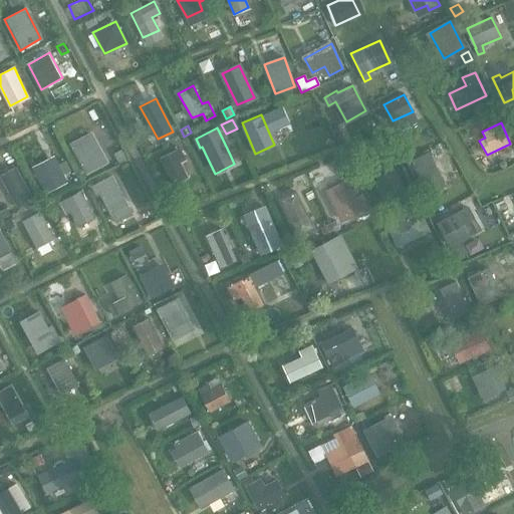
[(85,174),(106,163),(90,134),(69,145),(85,174)]
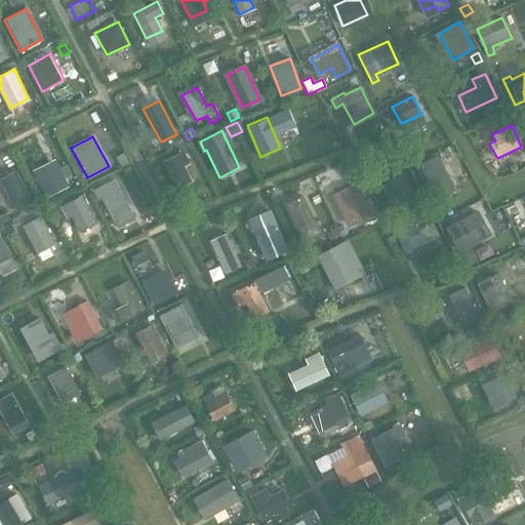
[(52,192),(74,180),(58,151),(42,158),(53,179),(47,182),(52,192)]
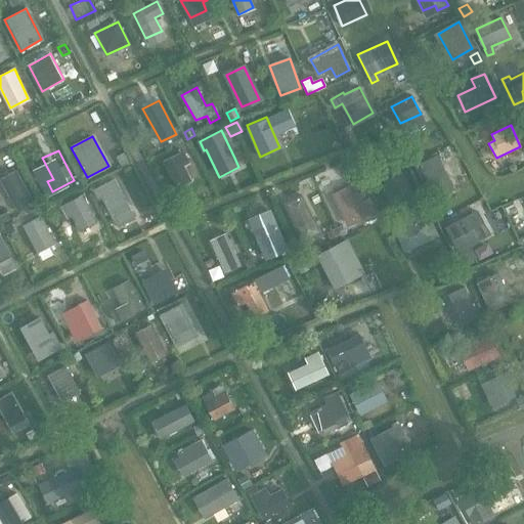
[(183,150),(162,162),(176,188),(192,180),(183,165),(189,163),(183,150)]
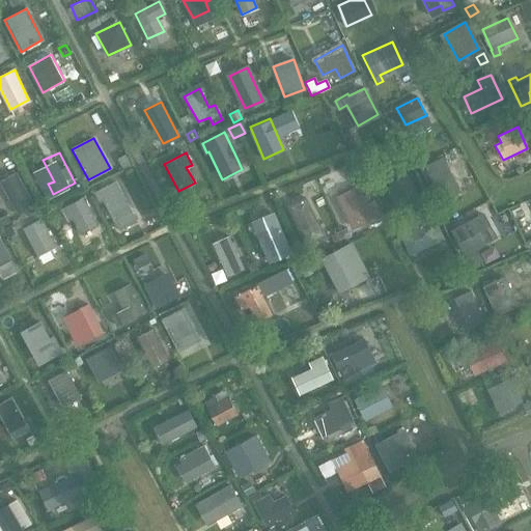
[(126,155),(118,159),(122,167),(131,163),(126,155)]
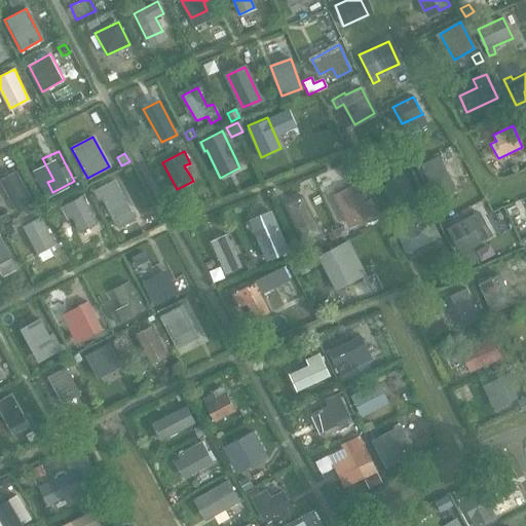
[(457,191),(451,181),(445,166),(440,156),(433,159),(414,167),(420,181),(426,178),(434,190),(439,200),(457,191)]
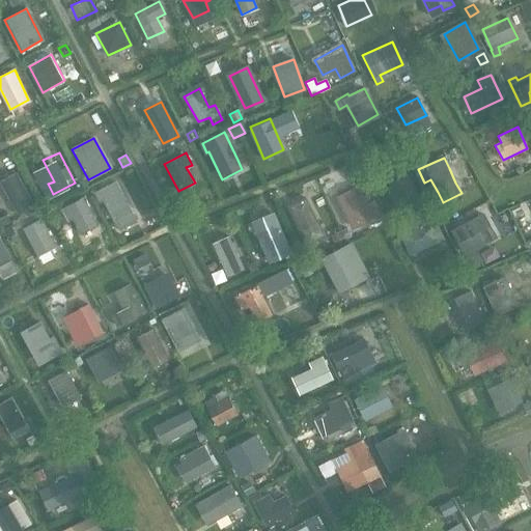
[(391,184),(386,187),(396,206),(409,200),(412,205),(420,200),(404,170),(388,179),(391,184)]
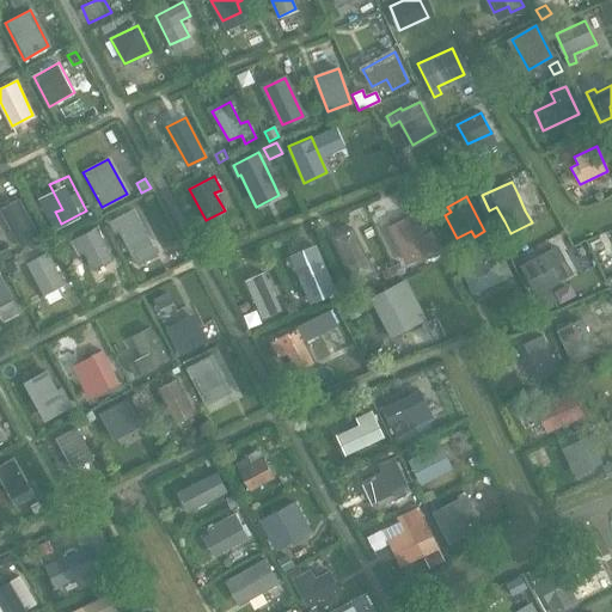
[(22,246),(40,237),(19,200),(0,209),(22,246)]
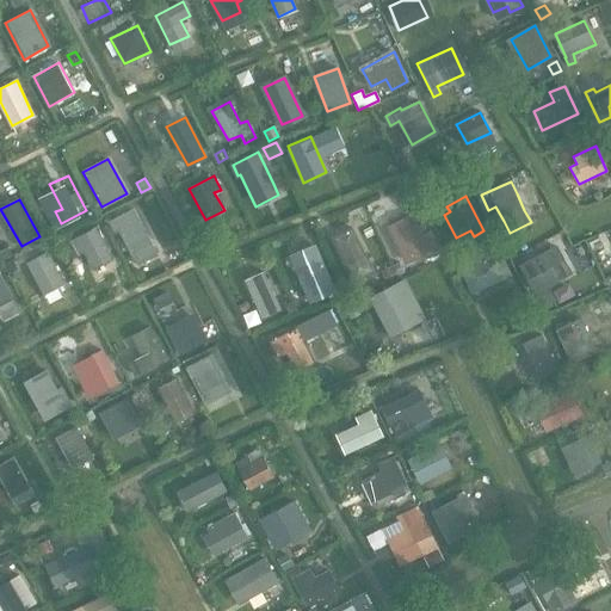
[(139,265),(156,255),(134,210),(109,222),(113,233),(121,229),(139,265)]
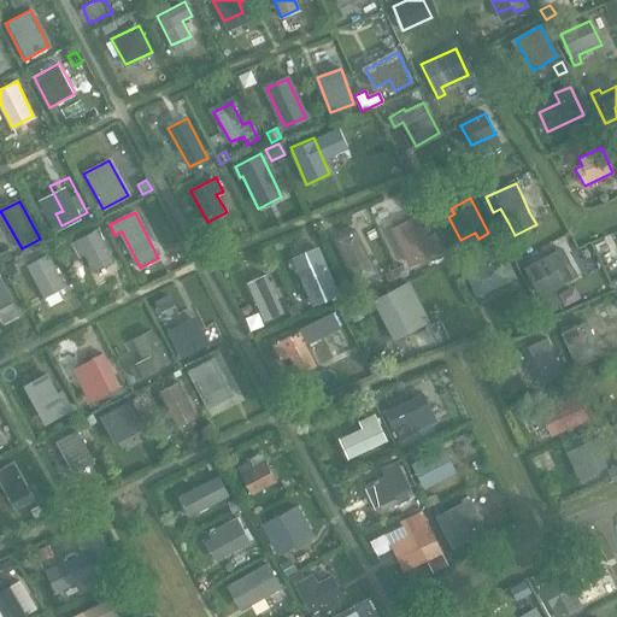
[(416,218),(391,229),(409,264),(440,248),(434,234),(427,239),(416,218)]
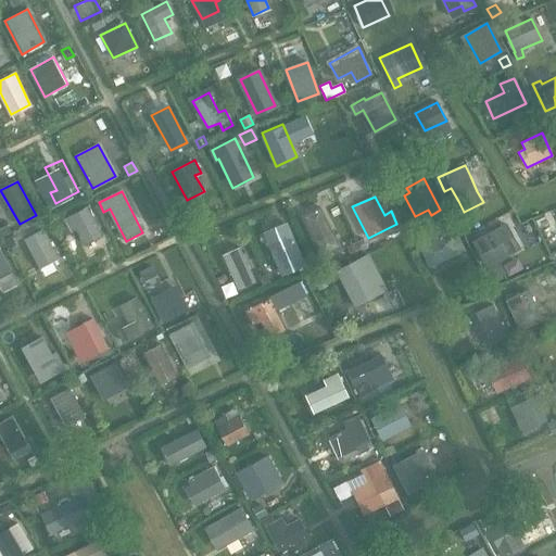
[(302,216),(321,256),(341,248),(321,206),(302,216)]
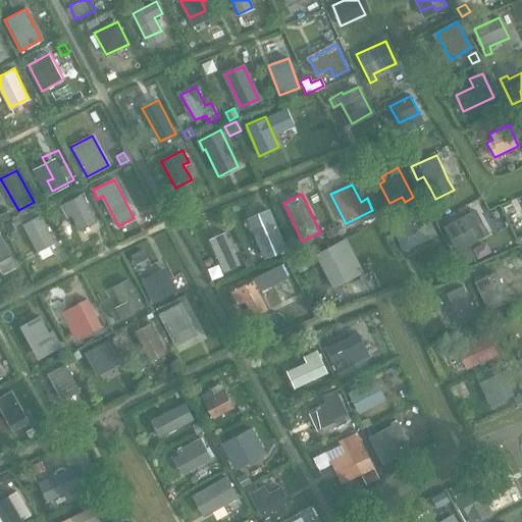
[(95,221),(83,195),(61,205),(66,216),(72,214),(80,228),(95,221)]
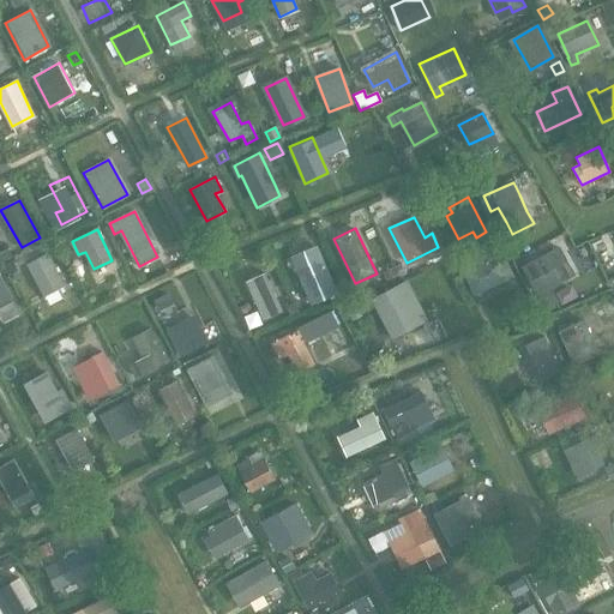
[(512,276),(499,246),(459,264),(474,294),(512,276)]
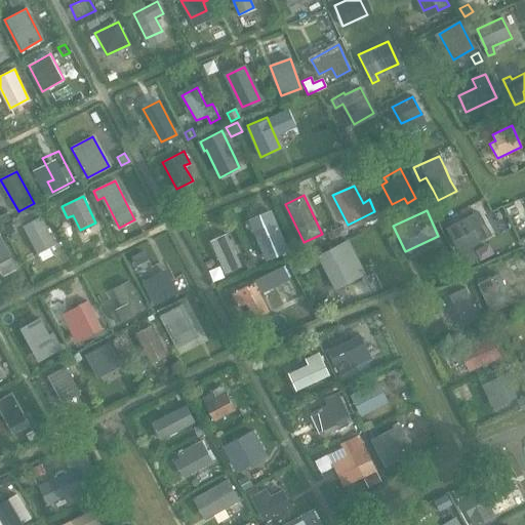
[(448,229),(460,250),(489,235),(478,212),(448,229)]
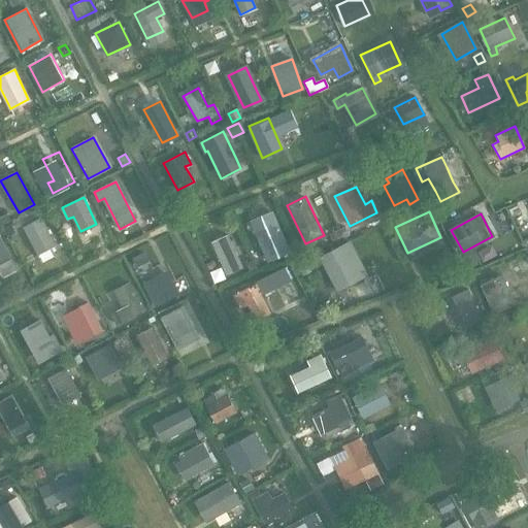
[(7,215),(0,218),(0,220),(2,225),(10,221),(7,215)]
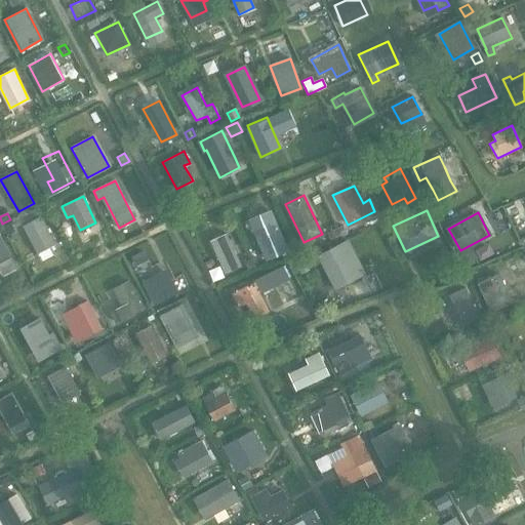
[(266,216),(250,223),(267,261),(282,255),(266,216)]
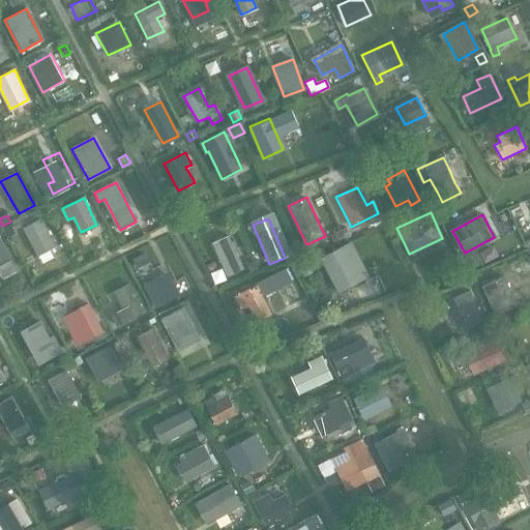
[(41,219),(24,228),(37,255),(54,244),(41,219)]
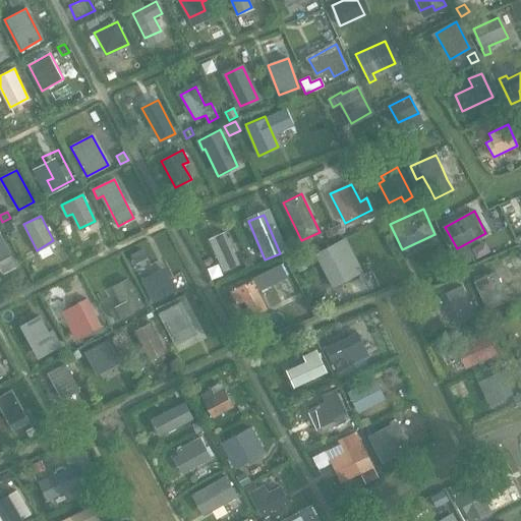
[(11,221),(4,225),(8,233),(15,229),(11,221)]
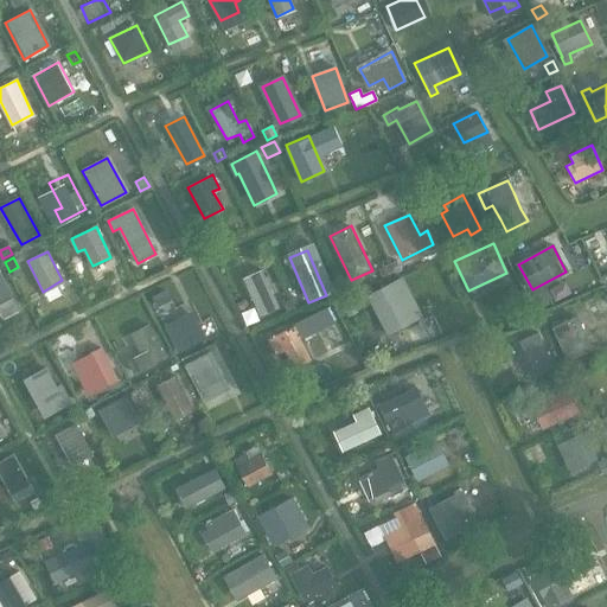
[(389,264),(378,270),(382,278),(393,273),(389,264)]
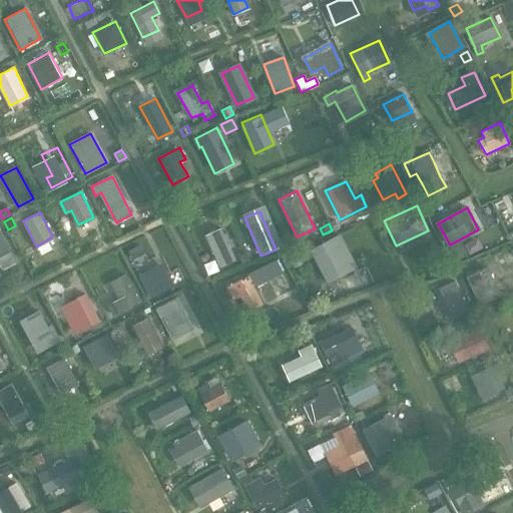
[(220,227),(206,233),(220,267),(235,260),(220,227)]
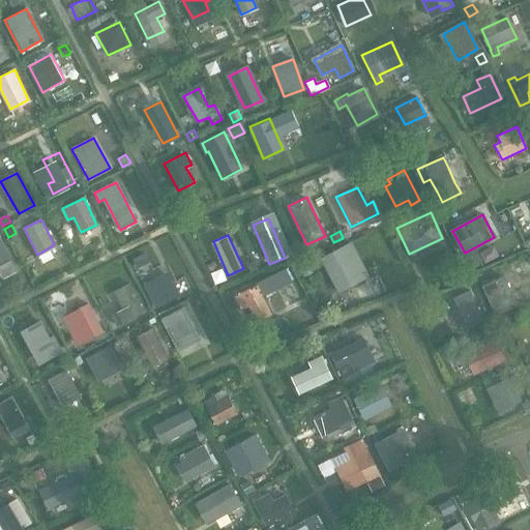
[(362,245),(375,271),(394,261),(381,235),(362,245)]
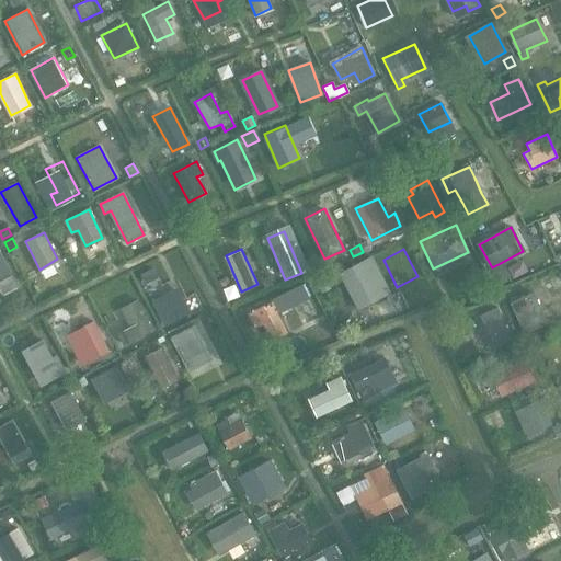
[(362,261),(342,272),(354,299),(358,298),(362,304),(378,295),(362,261)]
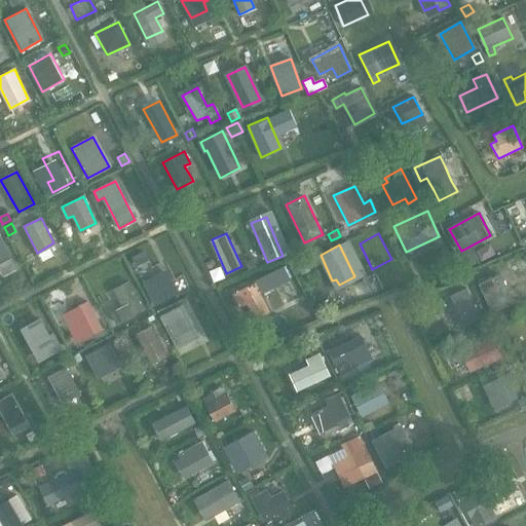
[(143,252),(133,258),(137,267),(148,261),(143,252)]
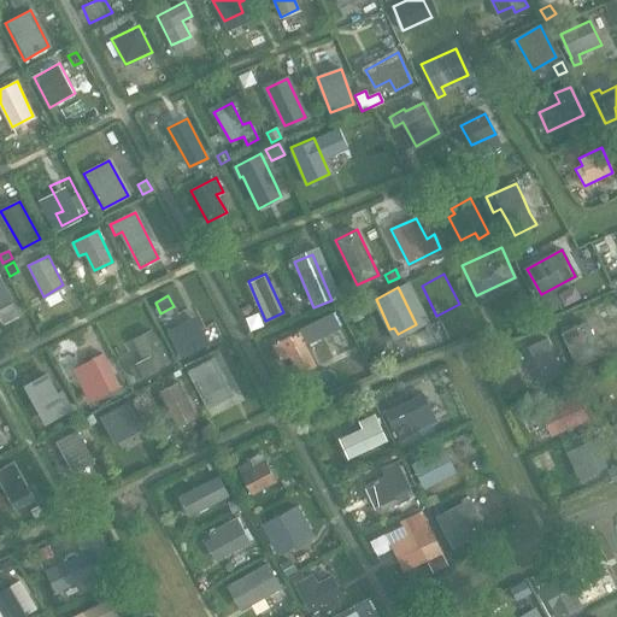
[(556,297),(544,303),(548,311),(560,305),(556,297)]
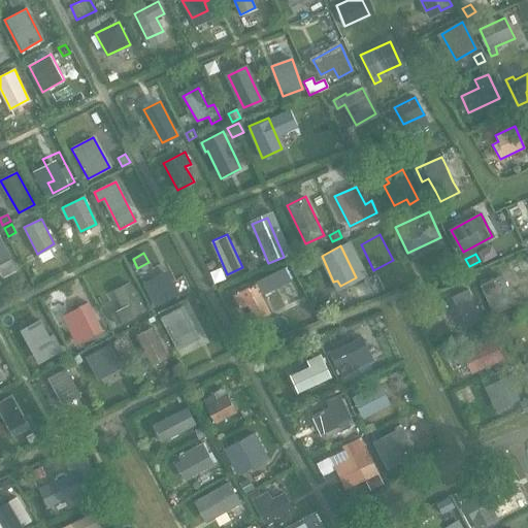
[(253,260),(245,263),(250,272),(256,269),(253,260)]
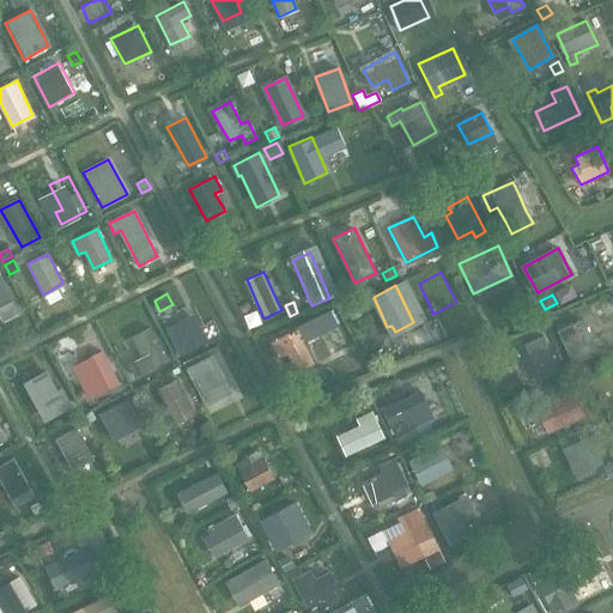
[(13,303),(0,309),(0,313),(4,321),(19,314),(13,303)]
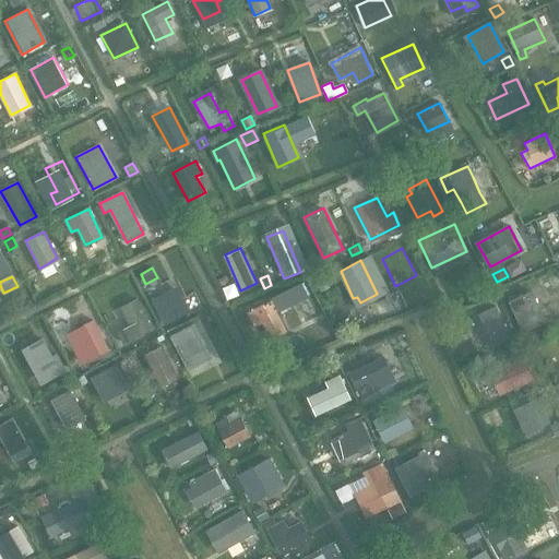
[(309,318),(326,311),(316,283),(299,289),(309,318)]
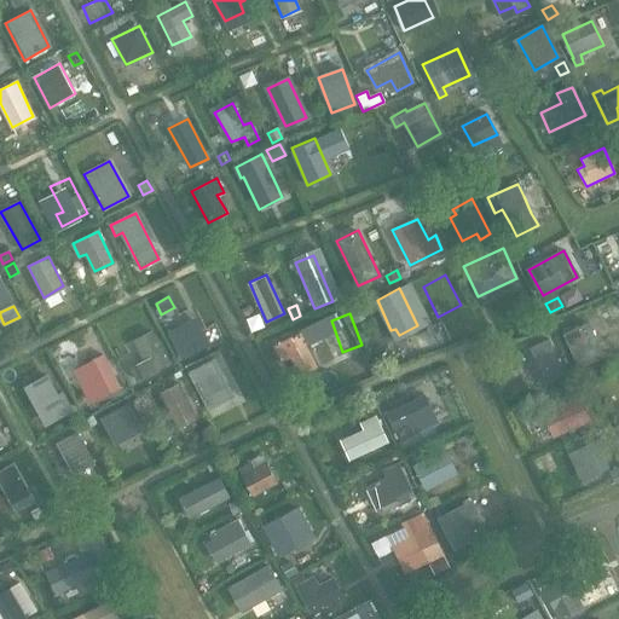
[(192,319),(168,333),(181,359),(207,347),(192,319)]
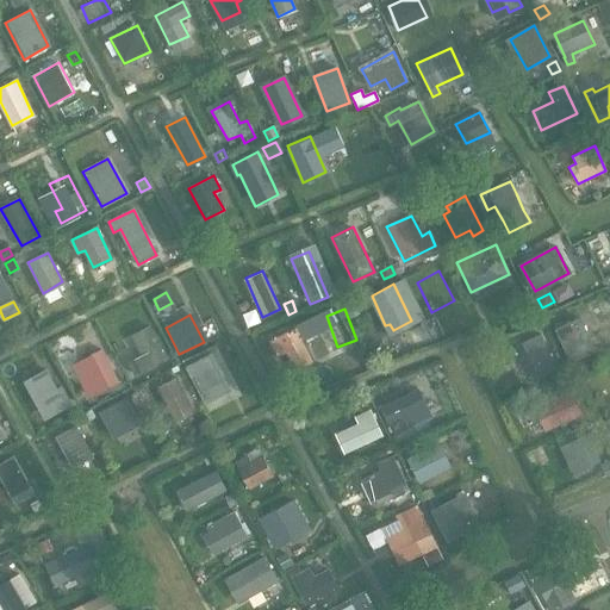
[(556,329),(571,362),(595,350),(580,318),(556,329)]
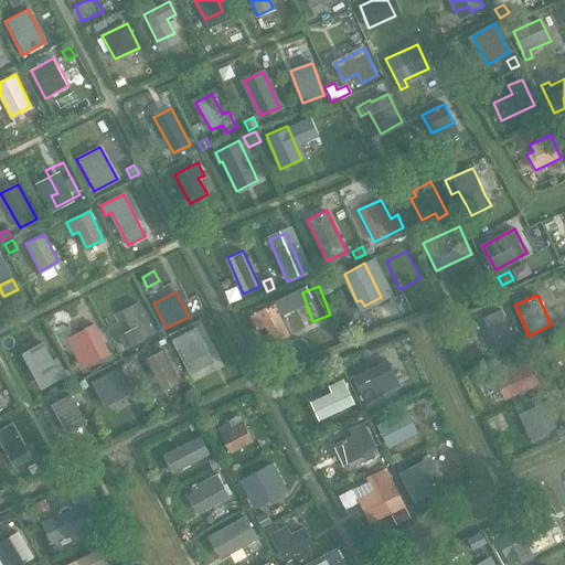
[(249,313),(256,328),(265,324),(270,334),(286,328),(280,317),(287,315),(279,299),(249,313)]
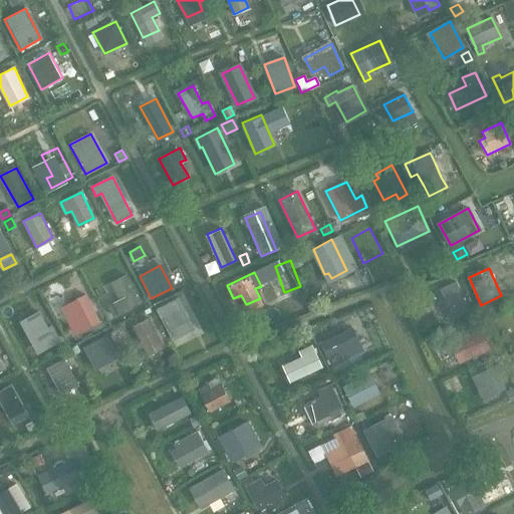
[(114,316),(140,303),(126,274),(110,282),(117,299),(108,304),(114,316)]
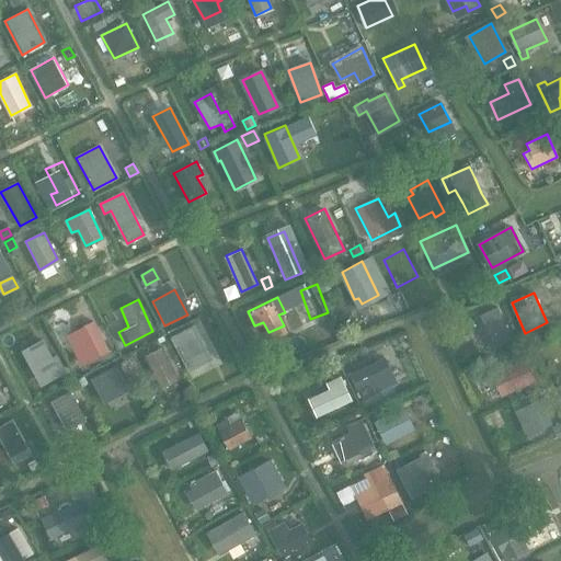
[(478,316),(492,348),(512,340),(496,307),(478,316)]
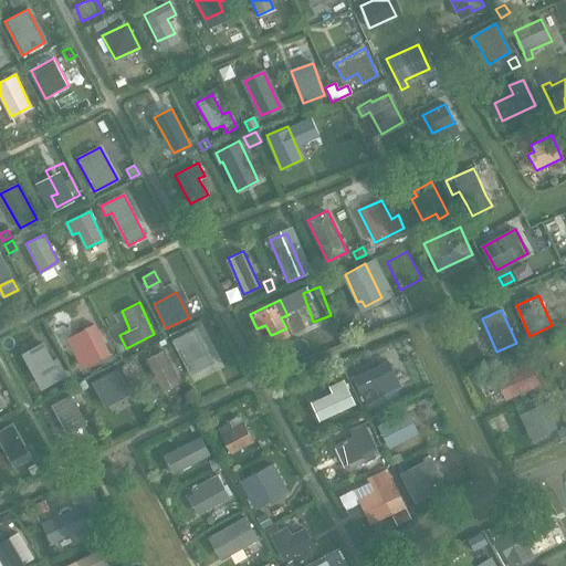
[(94,324),(69,337),(84,367),(109,354),(94,324)]
